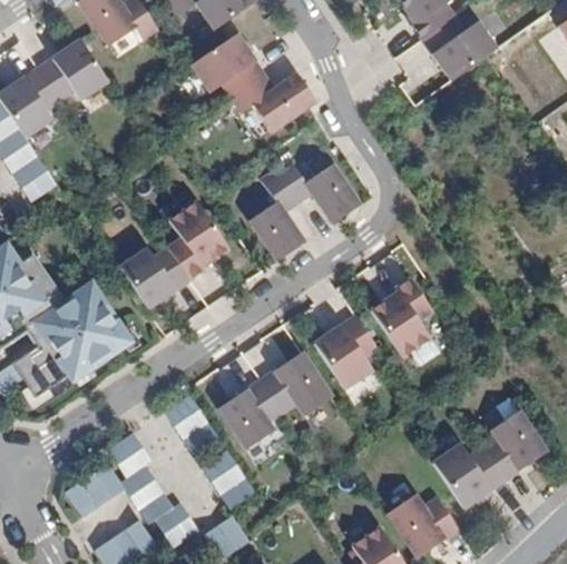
[(159,28),(140,0),(124,0),(123,1),(121,0),(77,0),(75,2),(110,48),(135,31),(140,42),(159,28)]
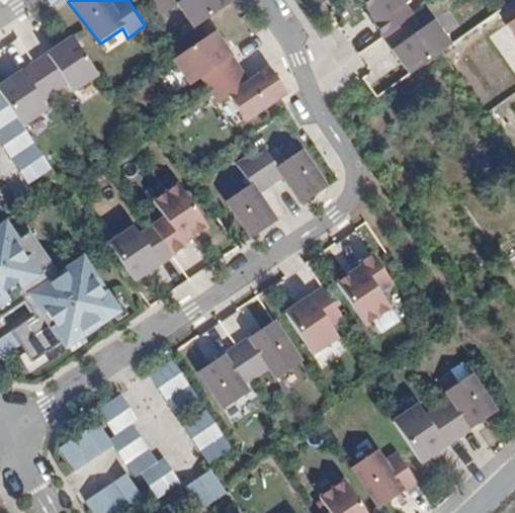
[(233,0),(154,0),(148,5),(159,17),(176,7),(193,29),(233,0)]
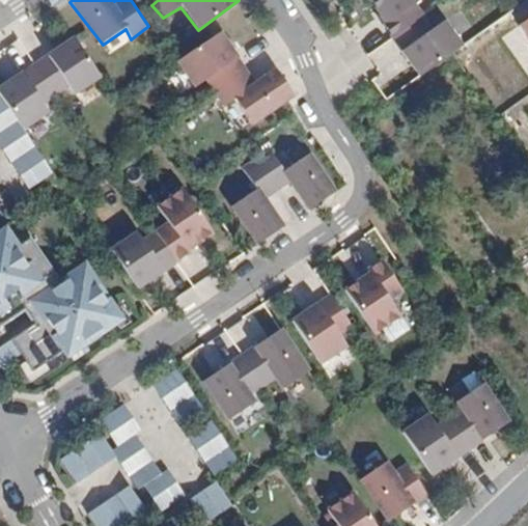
[(369,0),(396,37),(426,15),(417,4),(421,0),(369,0)]
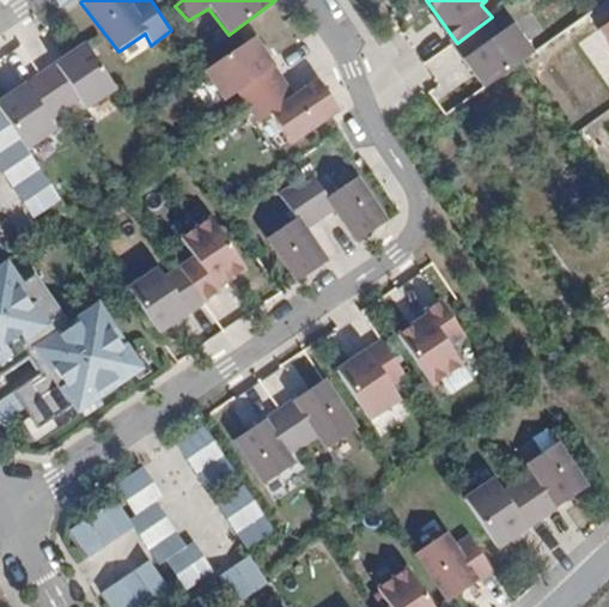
[(486,90),(534,50),(515,19),(503,29),(492,17),(457,43),(486,90)]
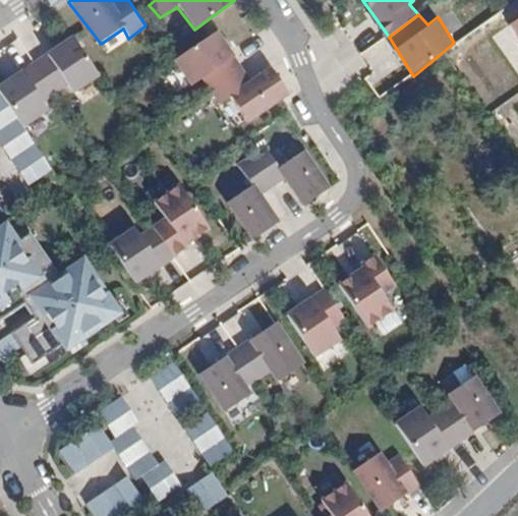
[(245,69),(219,30),(174,60),(193,87),(205,78),(213,93),(245,69)]
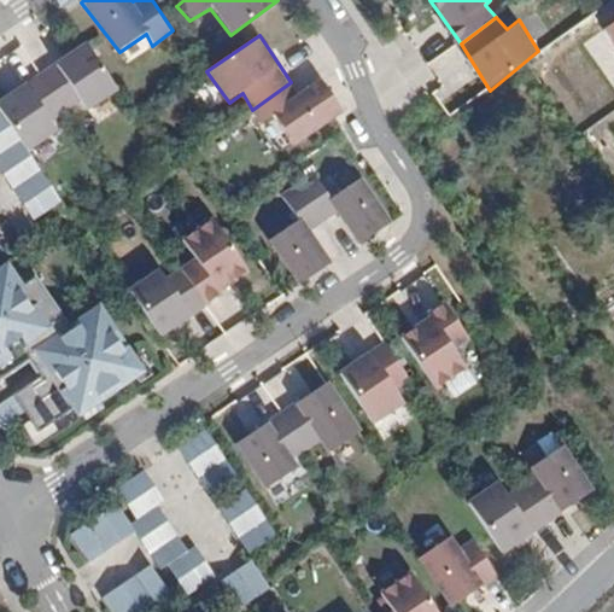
[(118,92),(86,40),(41,70),(69,111),(81,103),(89,114),(118,92)]
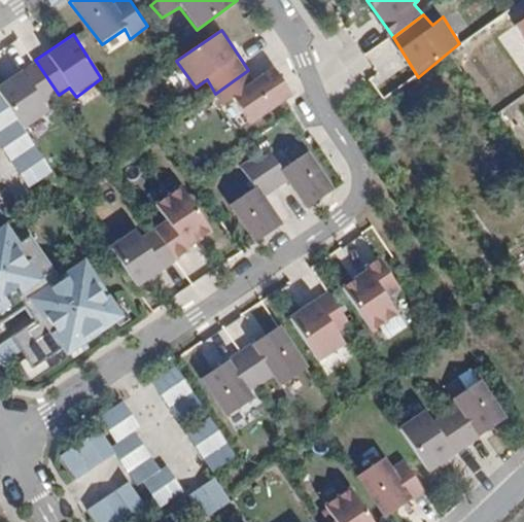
[(35,60),(0,84),(0,96),(25,133),(51,113),(45,102),(59,95),(35,60)]
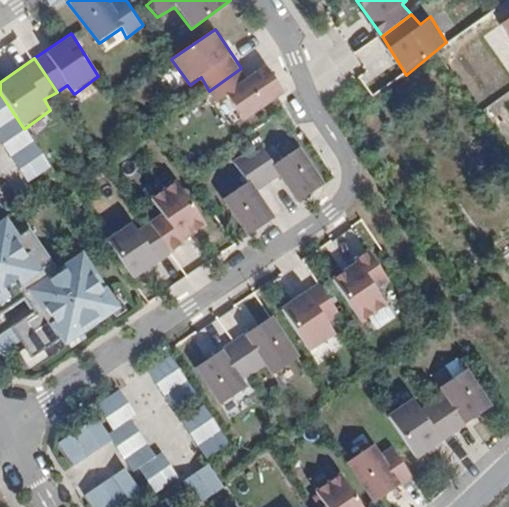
[(286,93),(266,65),(248,78),(241,68),(209,91),(216,100),(228,96),(244,122),(286,93)]
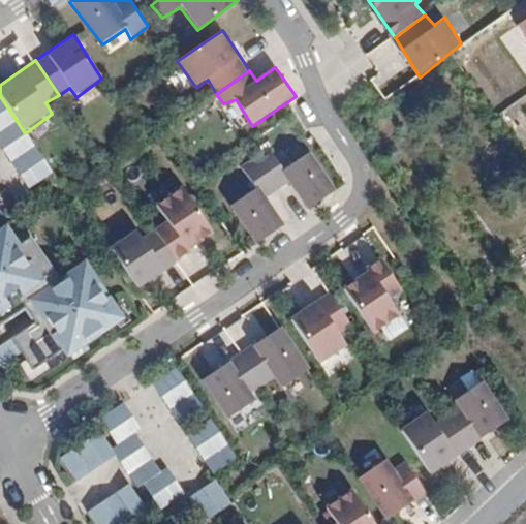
[(0,144),(29,187),(51,170),(25,133),(0,96),(0,144)]
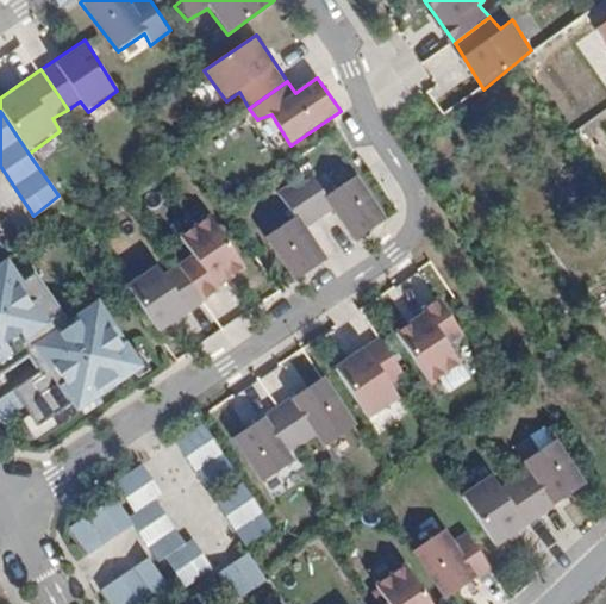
[(386,217),(354,169),(325,193),(310,173),(297,180),(323,217),(332,210),(353,240),(386,217)]
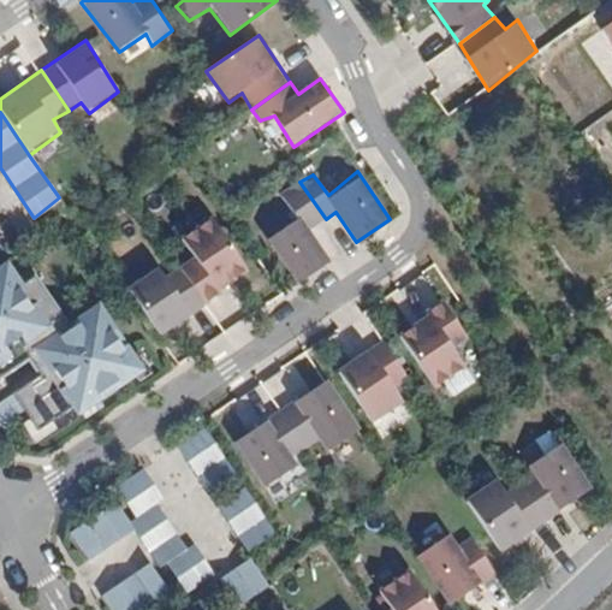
[(298,284),(328,256),(313,231),(326,219),(299,182),(280,193),(296,217),(266,240),(298,284)]
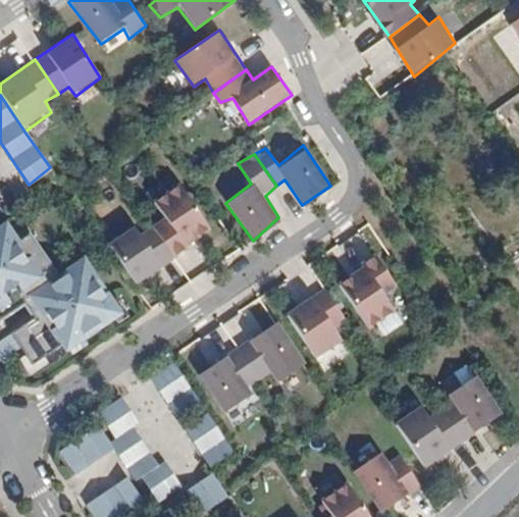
[(208,229),(178,182),(152,201),(163,219),(153,222),(175,261),(183,250),(208,229)]
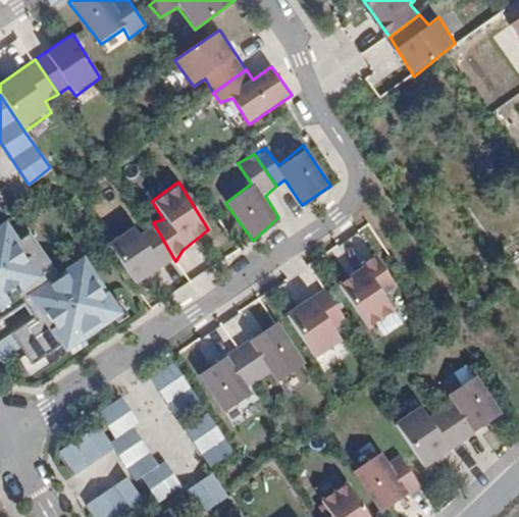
[(20,243),(6,219),(0,223),(0,323),(24,305),(26,298),(54,276),(31,238),(20,243)]
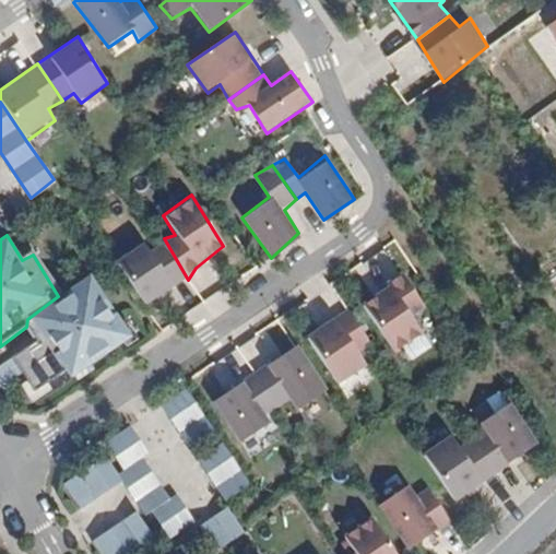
[(118,264),(145,306),(173,291),(188,280),(164,238),(150,248),(146,243),(118,264)]
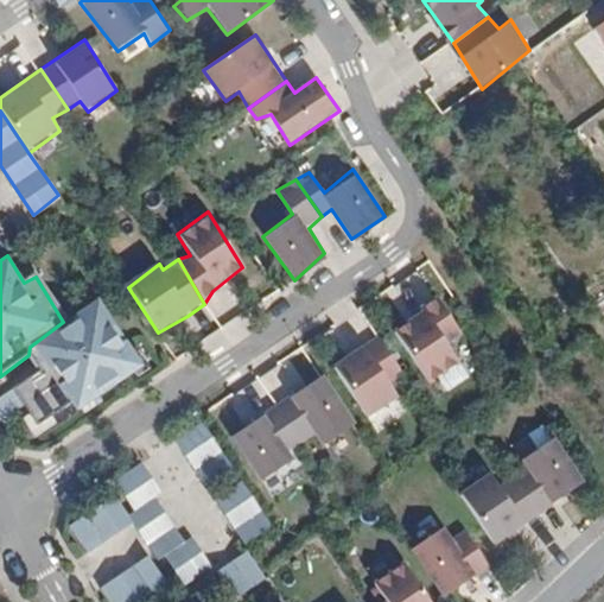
[(463,335),(437,293),(393,329),(428,387),(462,362),(451,341),(463,335)]
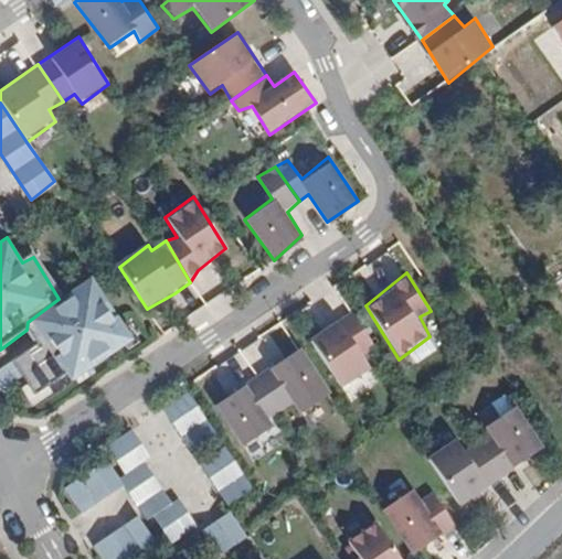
[(134,343),(92,276),(59,299),(28,322),(27,330),(38,347),(0,372),(0,384),(3,389),(22,379),(40,397),(65,379),(70,384),(134,343)]
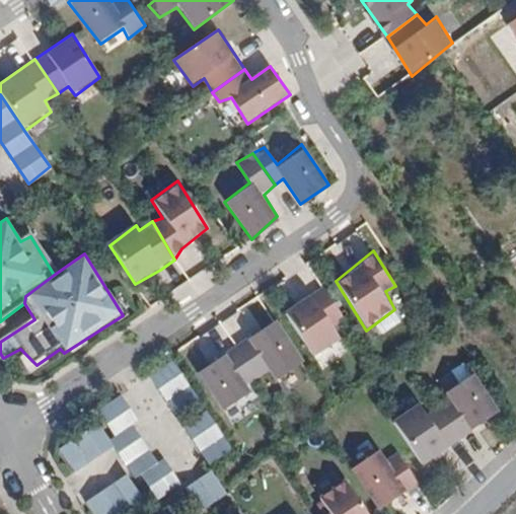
[(345,317),(324,285),(285,313),(315,360),(341,340),(333,327),(345,317)]
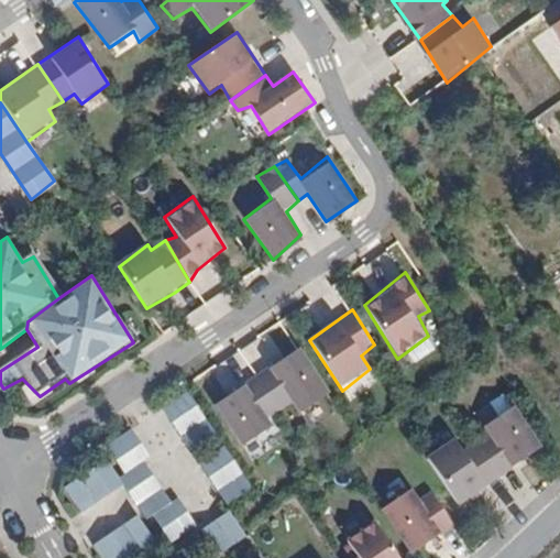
[(331,385),(298,345),(260,372),(282,408),(293,398),(302,412),(331,385)]
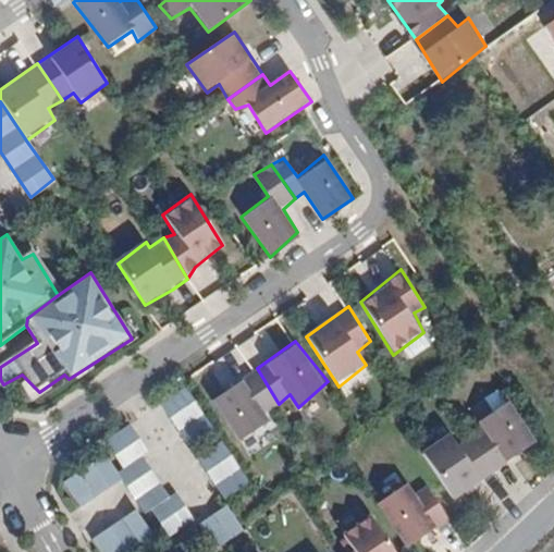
[(270,421),(263,411),(279,404),(257,368),(212,399),(239,442),(270,421)]
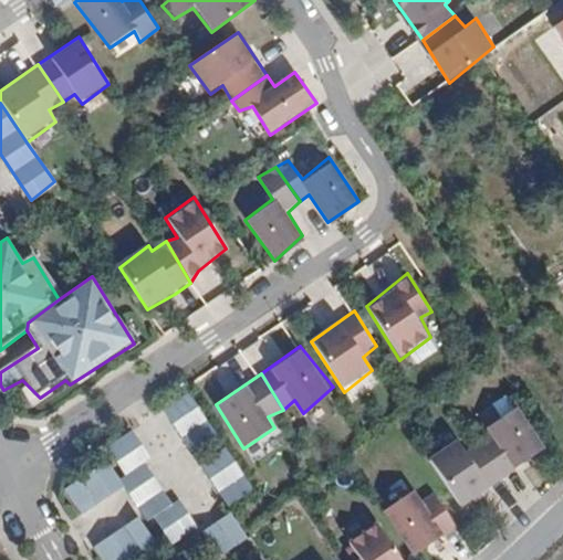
[(219,432),(188,388),(165,407),(194,451),(219,432)]
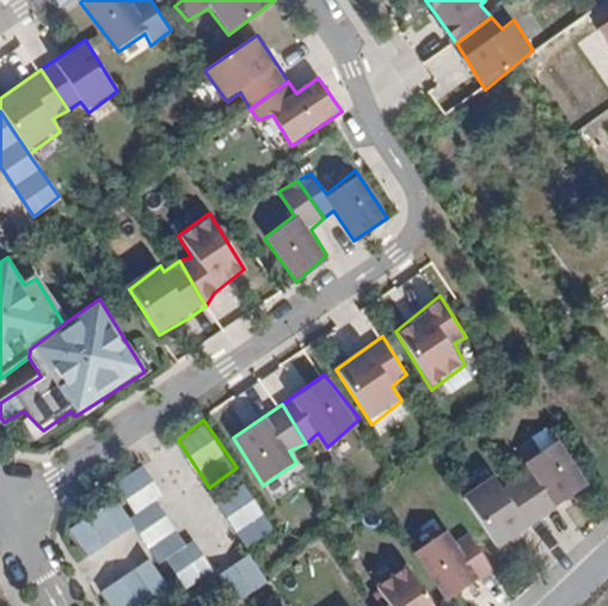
[(590,483),(556,433),(521,459),(532,472),(519,481),(544,519),(590,483)]
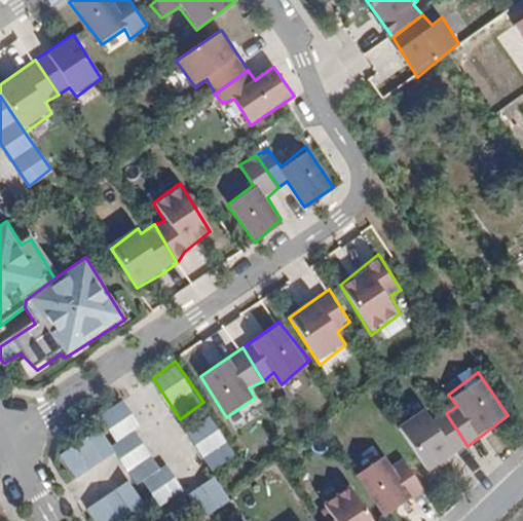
[(99,424),(60,452),(77,481),(117,455),(137,482),(146,479),(161,504),(185,486),(164,461),(159,463),(136,431),(144,424),(123,398),(102,415),(114,438),(111,442),(99,424)]
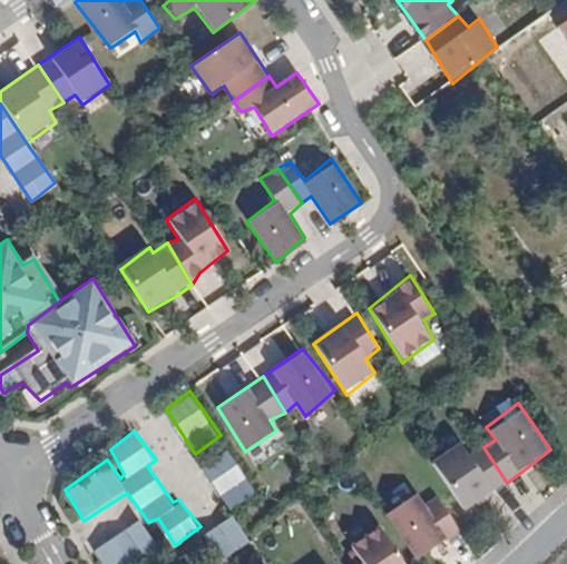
[(433,466),(463,513),(507,483),(484,447),(472,454),(463,442),(433,466)]
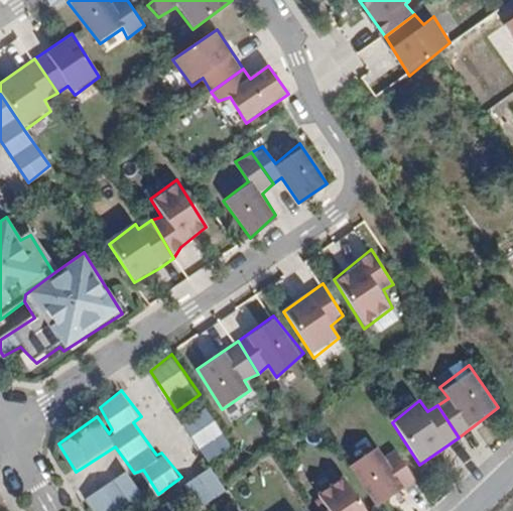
[(231,443),(205,406),(184,421),(210,460),(231,443)]
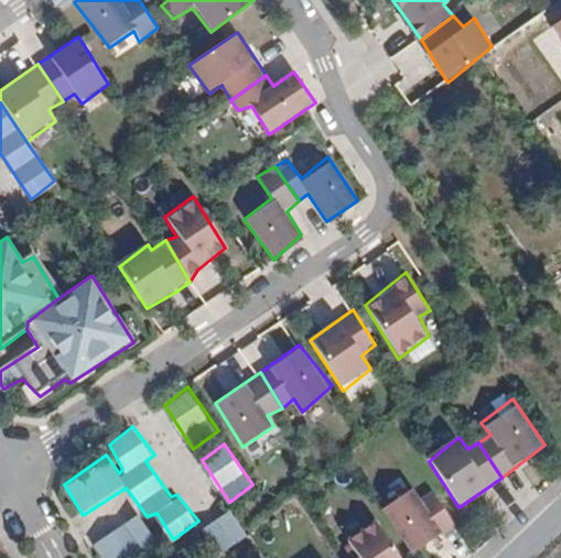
[(413,557),(459,528),(433,488),(419,499),(408,484),(379,509),(411,557),(413,557)]
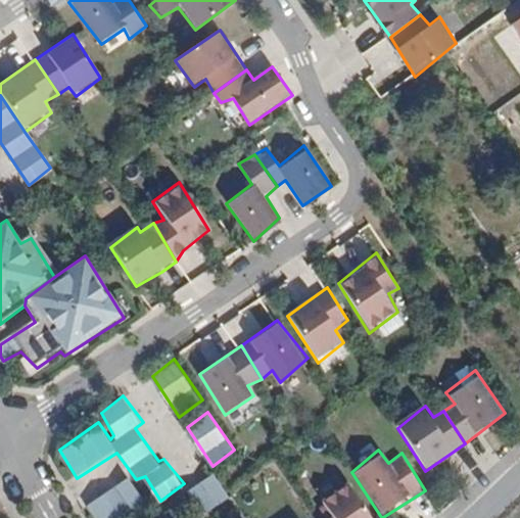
[(216,471),(188,488),(202,514),(228,495),(216,471)]
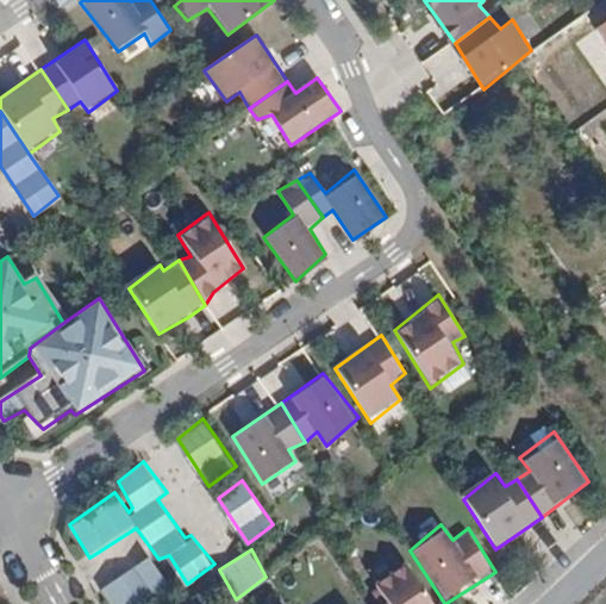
[(139,603),(173,586),(149,554),(104,585),(114,603),(139,603)]
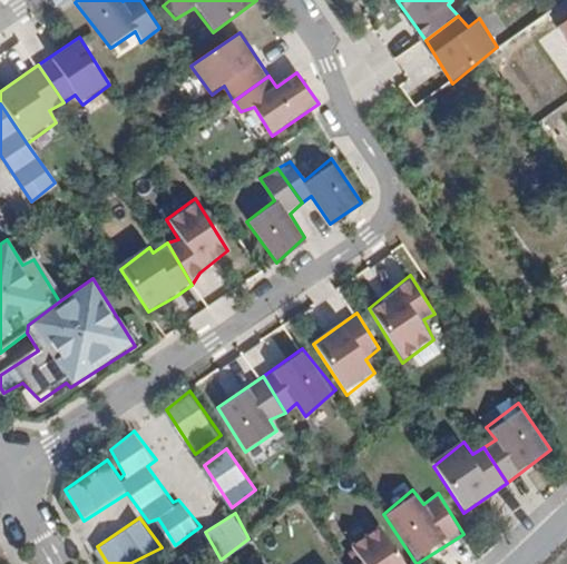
[(404,563),(378,527),(348,548),(359,563),(404,563)]
